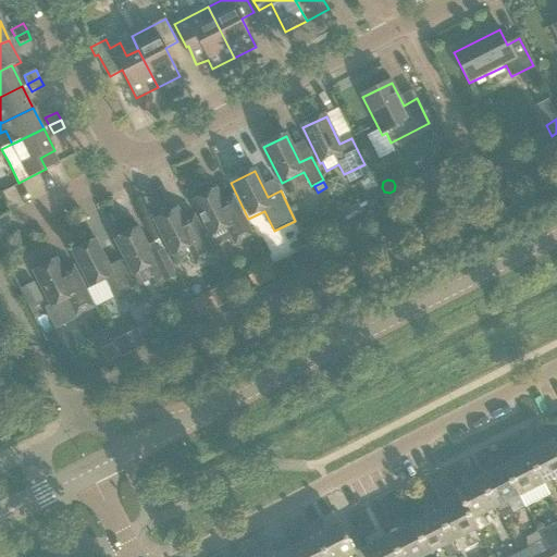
[(196,200),(193,201),(211,238),(217,248),(231,240),(235,247),(256,237),(243,211),(231,217),(217,189),(213,190),(211,187),(206,185),(195,190),(194,196),(196,200)]
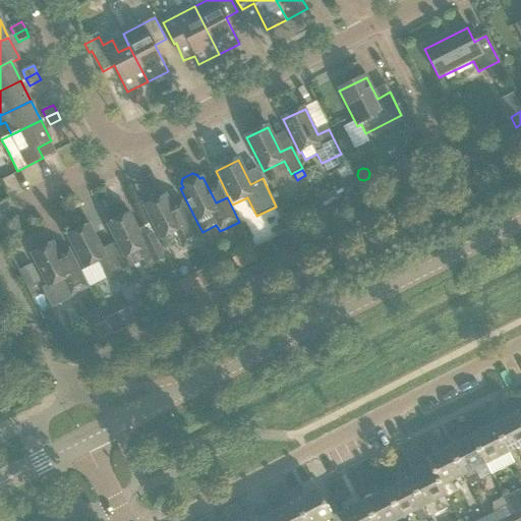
[(352,176),(341,181),(345,190),(356,185),(352,176)]
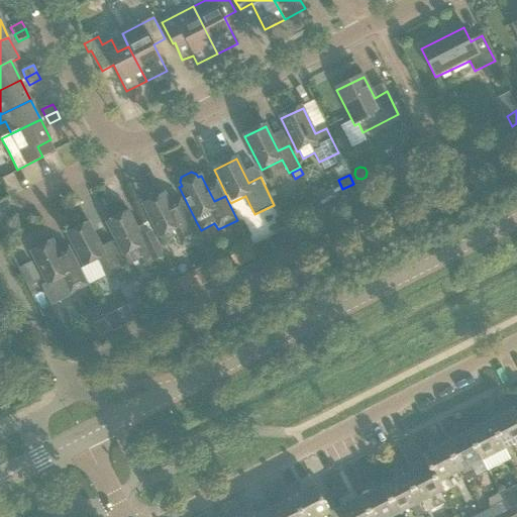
[(330,187),(313,195),(317,202),(320,207),(336,199),(334,194),(330,187)]
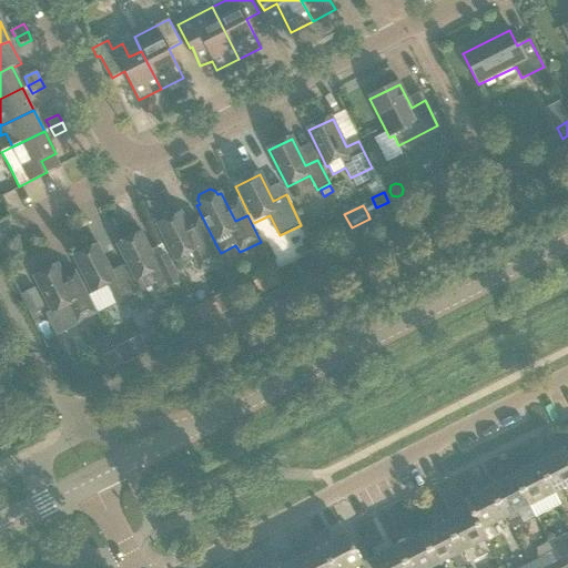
[(208,235),(195,241),(182,213),(156,225),(175,263),(178,262),(182,273),(196,265),(200,273),(221,262),(208,235)]
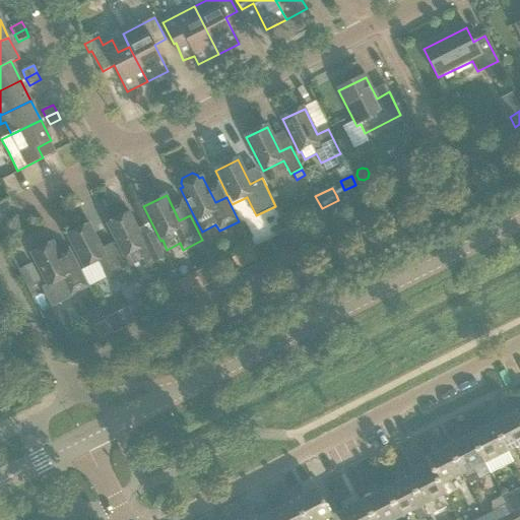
[(141,261),(145,268),(165,259),(152,234),(141,240),(128,214),(107,224),(124,259),(125,258),(129,267),(141,261)]
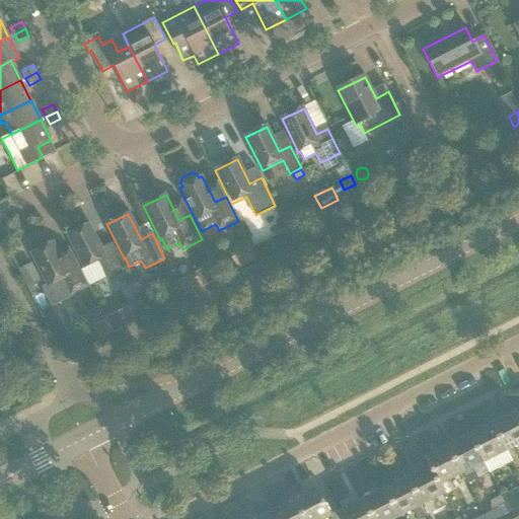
[(89,225),(67,236),(84,270),(92,286),(106,279),(114,275),(125,269),(112,243),(101,249),(89,225)]
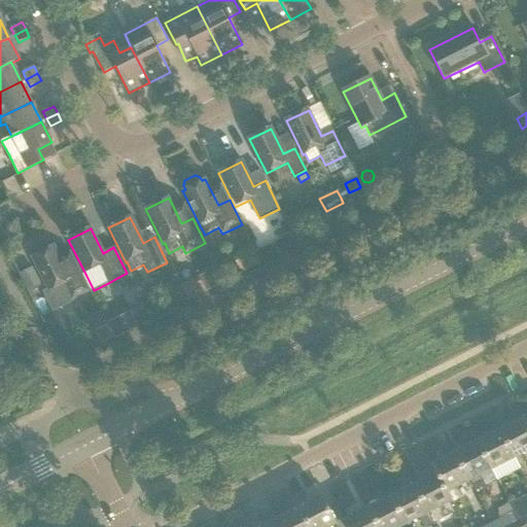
[(273,244),(255,253),(260,264),(279,254),(273,244)]
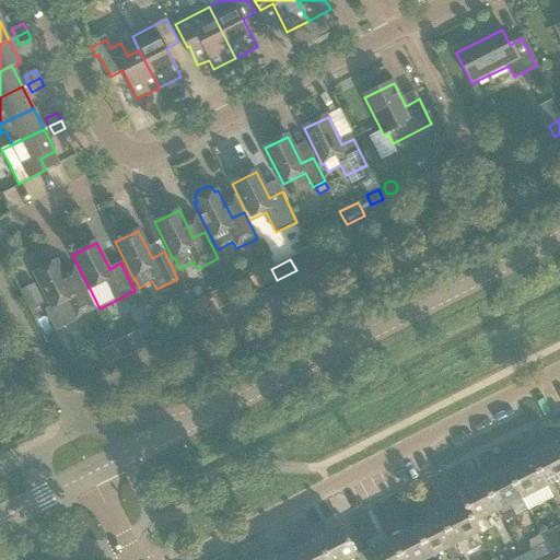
[(95,311),(81,282),(70,289),(57,263),(34,273),(51,311),(49,312),(58,329),(95,311)]
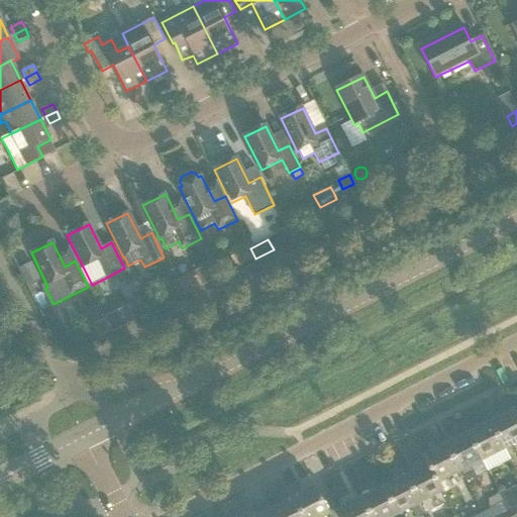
[(248,243),(229,253),(237,269),(255,259),(250,248),(248,243)]
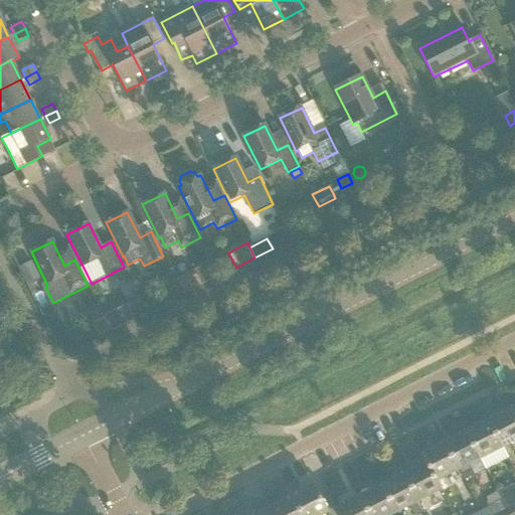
[(30,262),(19,268),(27,283),(38,278),(30,262)]
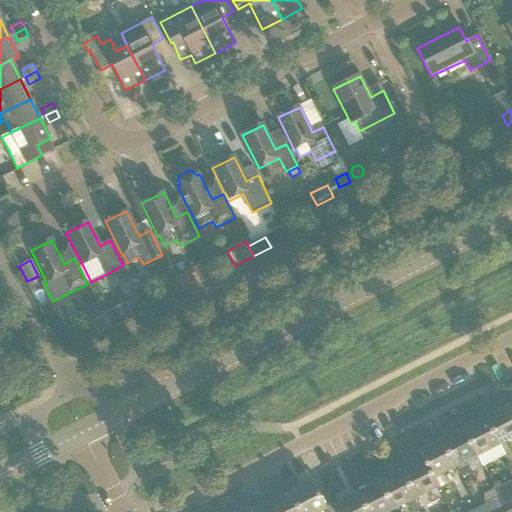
[(194,268),(177,277),(184,291),(201,283),(194,268)]
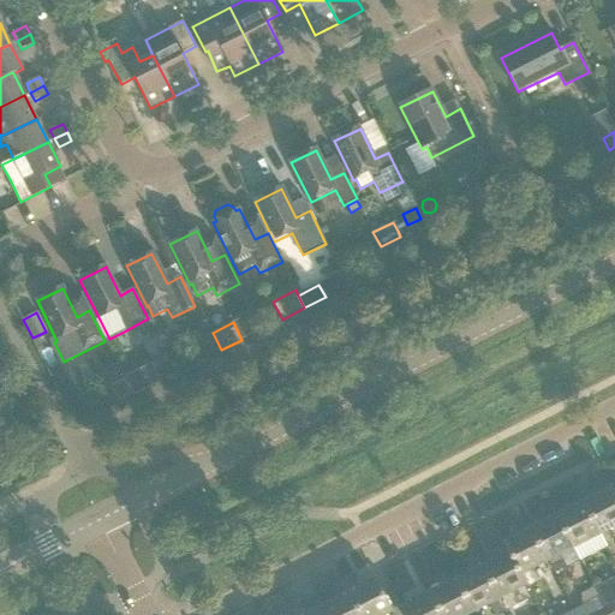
[(127,376),(126,376),(133,389),(136,394),(160,381),(151,364),(127,375),(127,376)]
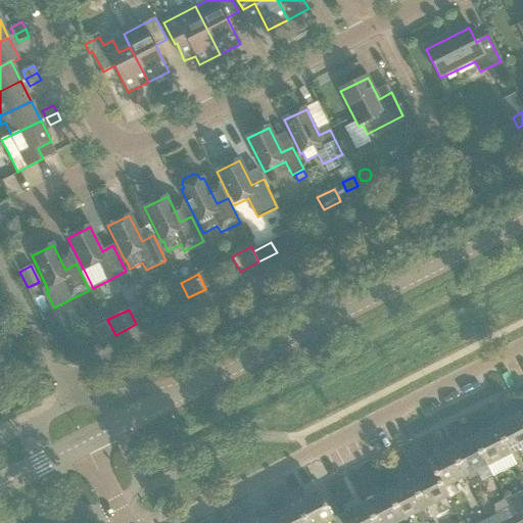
[(522,423),(522,422),(519,414),(495,426),(510,455),(522,447),(522,423)]
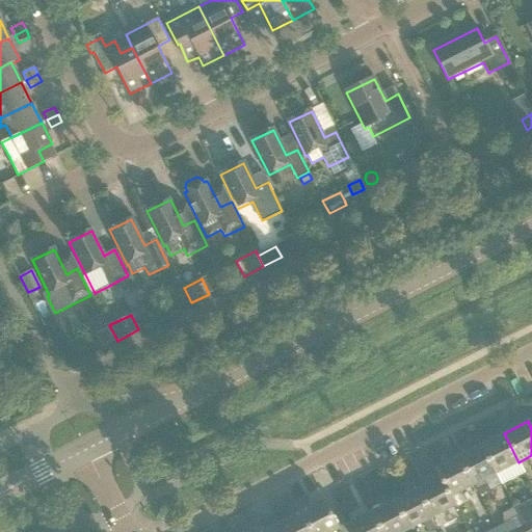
[(481,445),(496,474),(519,462),(504,433),(481,445)]
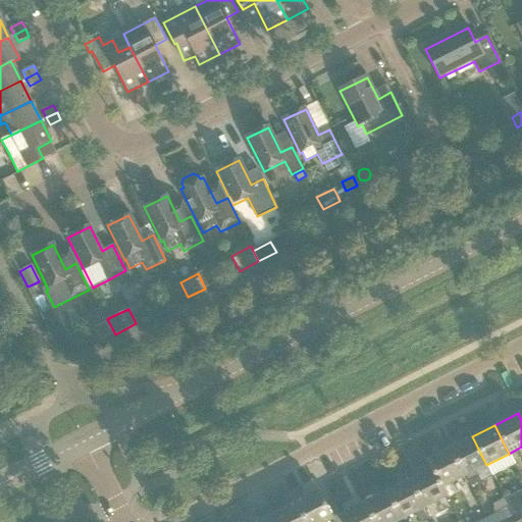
[(486,465),(472,436),(450,448),(464,476),(465,475),(470,485),(481,480),(476,470),(486,465)]
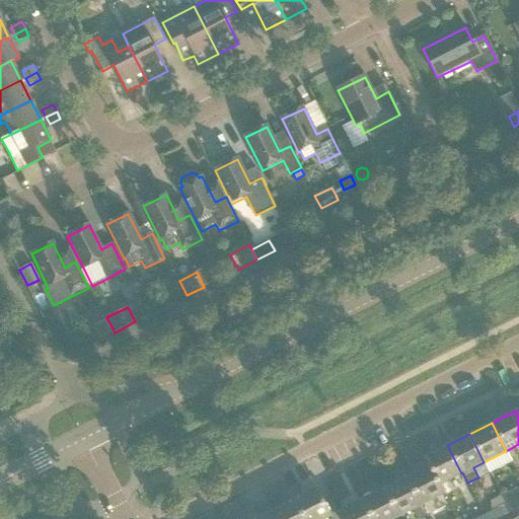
[(461,473),(447,445),(425,457),(429,465),(430,465),(439,485),(440,485),(461,473)]
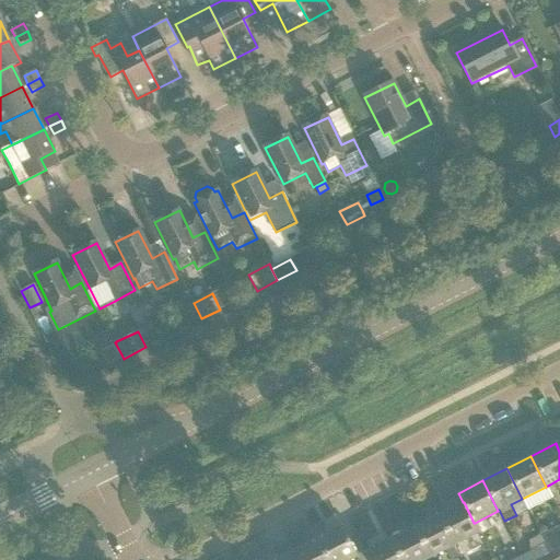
[(479,533),(475,523),(474,523),(464,502),(463,502),(440,514),(455,545),(456,544),(479,533)]
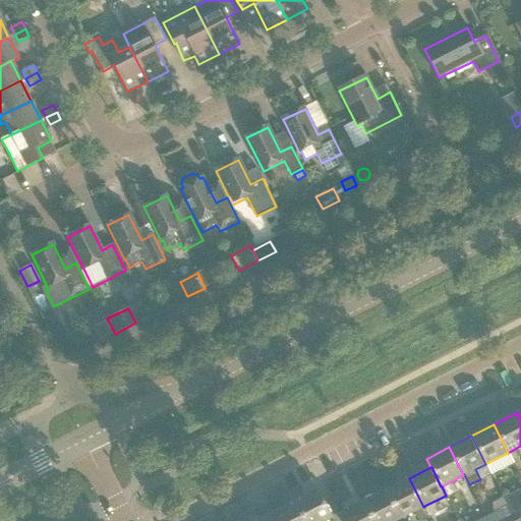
[(386,490),(401,518),(415,511),(419,520),(420,520),(429,517),(424,506),(423,507),(409,478),(386,490)]
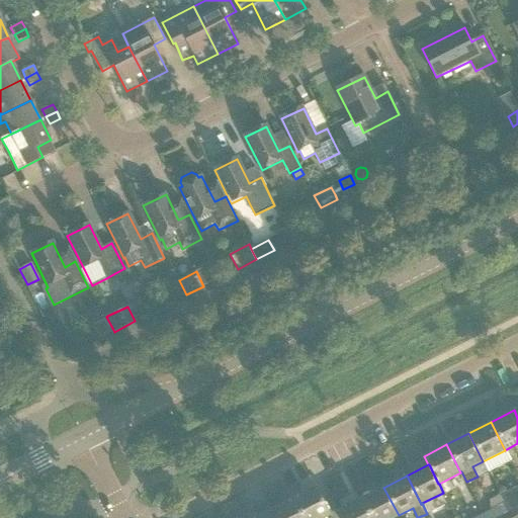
[(288,489),(304,517),(322,517),(330,515),(316,488),(303,494),(297,484),(288,489)]
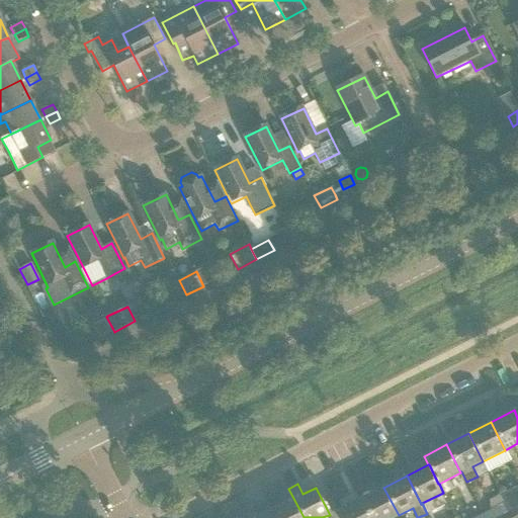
[(383,488),(361,499),(370,517),(393,517),(399,515),(383,488)]
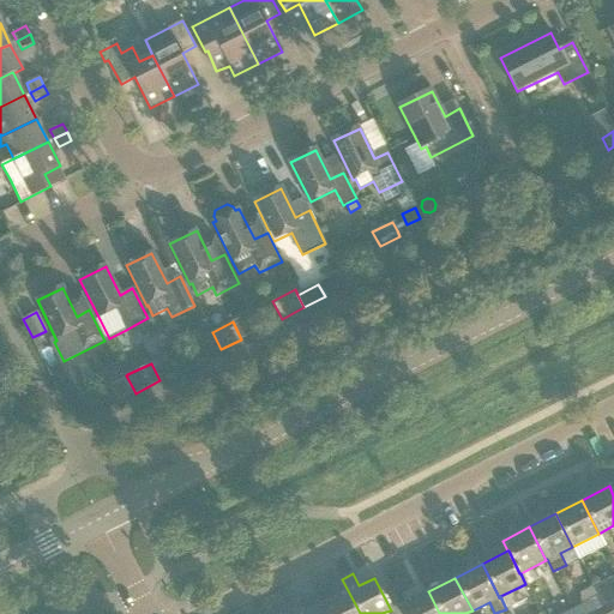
[(337,596),(323,603),(327,613),(360,613),(342,579),(332,584),(337,596)]
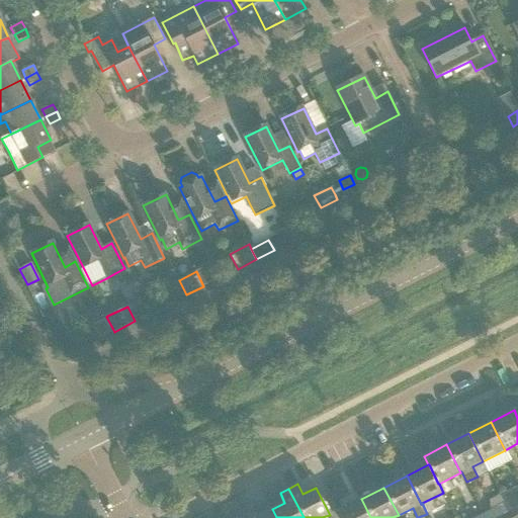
[(511,489),(500,494),(504,503),(509,512),(517,507),(517,495),(515,497),(511,489)]
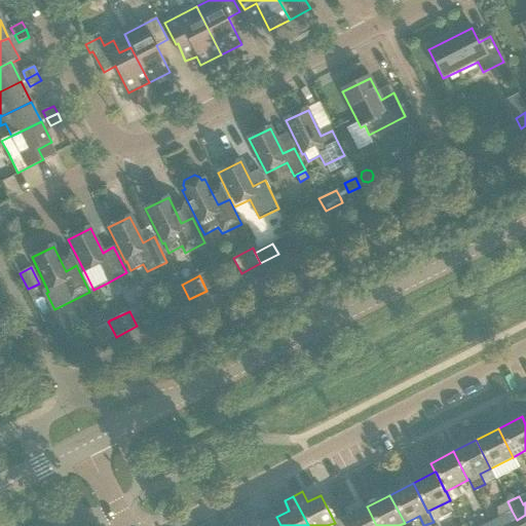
[(344,518),(347,525),(376,525),(367,506),(344,518)]
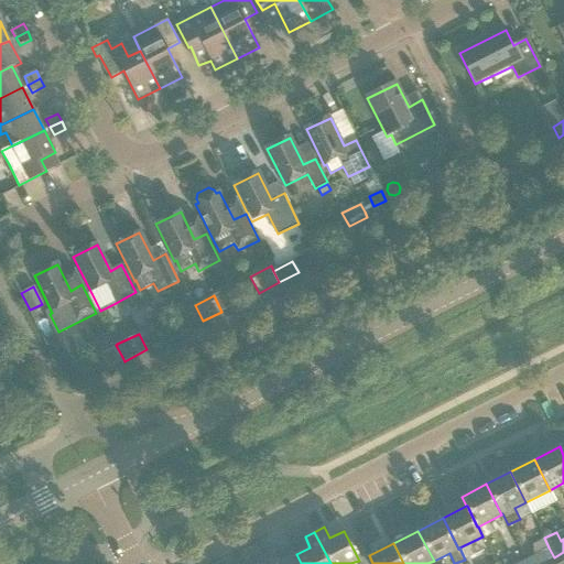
[(549,548),(525,559),(528,563),(540,563),(554,557),(549,548)]
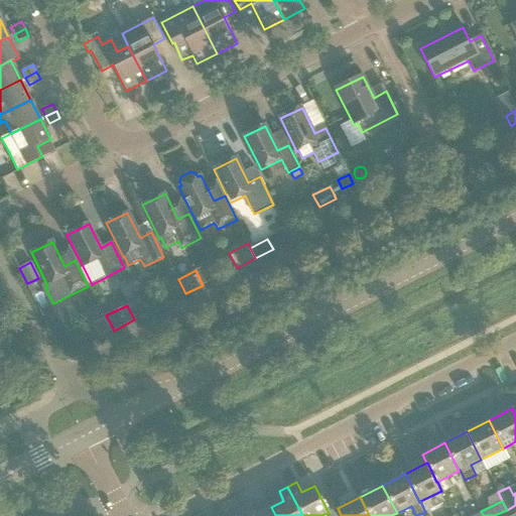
[(275,515),(271,507),(258,514),(253,504),(244,509),(247,515),(275,515)]
